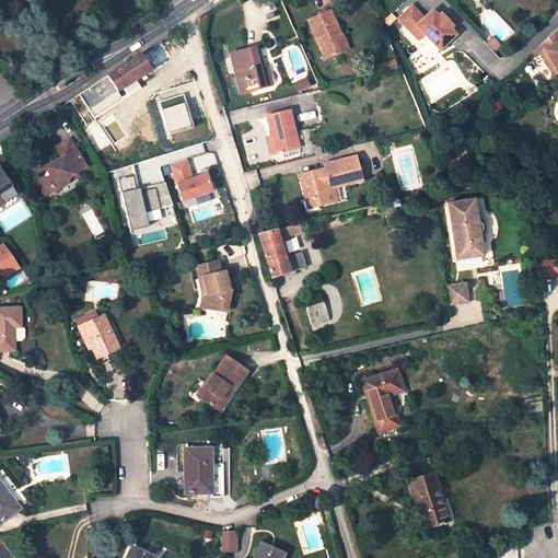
[(425,18),(413,6),(399,19),(410,30),(417,23),(426,33),(441,49),(456,34),(451,27),(454,24),(442,12),(439,15),(433,10),(425,18)]
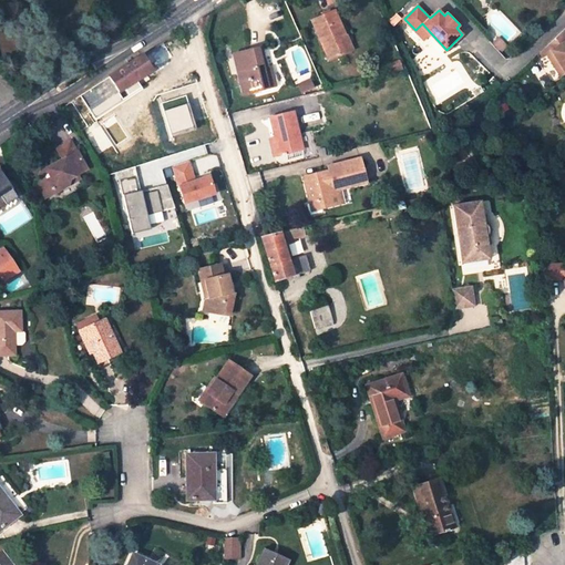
[(312,19),(331,59),(347,52),(340,38),(348,34),(336,9),(312,19)]
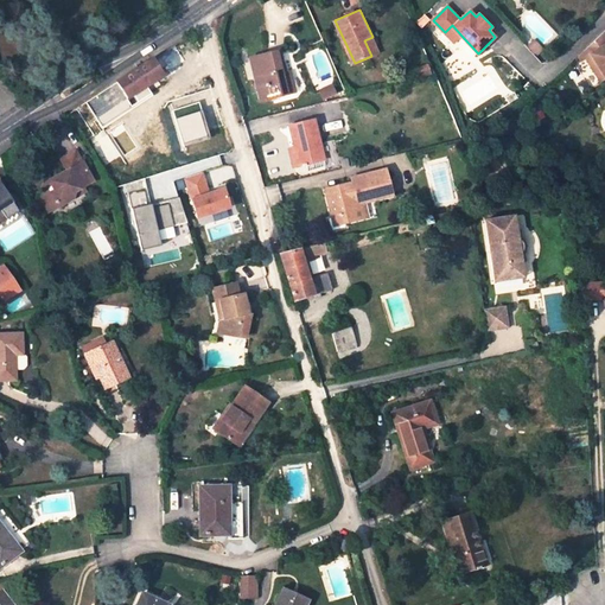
[(604,18),(578,44),(581,51),(587,49),(599,74),(604,70),(604,18)]
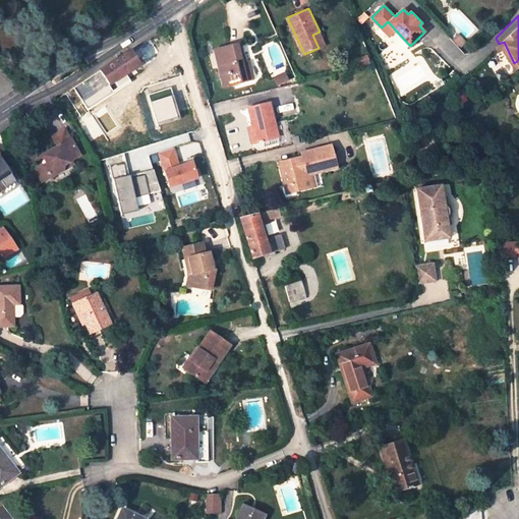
[(382,27),(391,37),(396,31),(388,21),(382,27)]
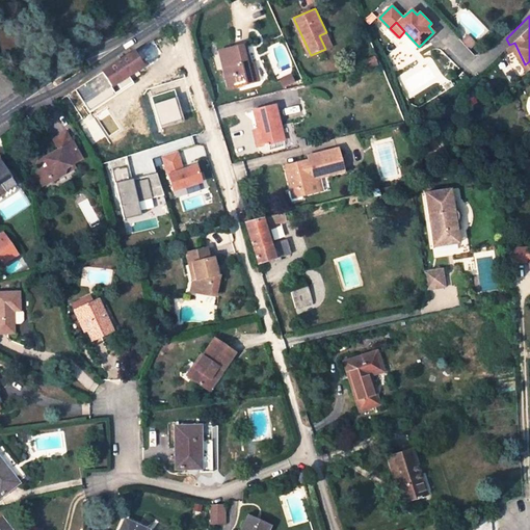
[(332,45),(326,32),(319,35),(325,49),(332,45)]
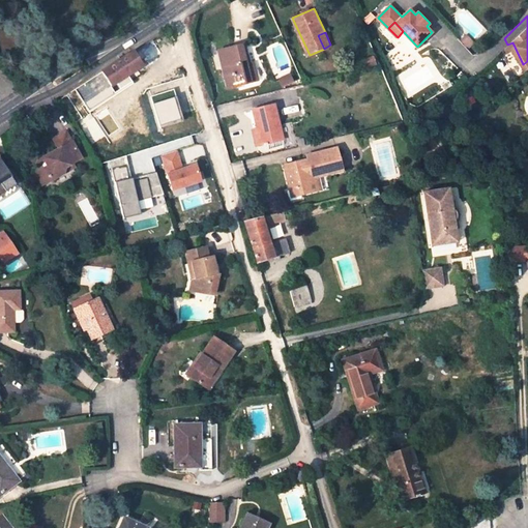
[(221,49),(230,86),(255,80),(251,61),(246,42),(221,49)]
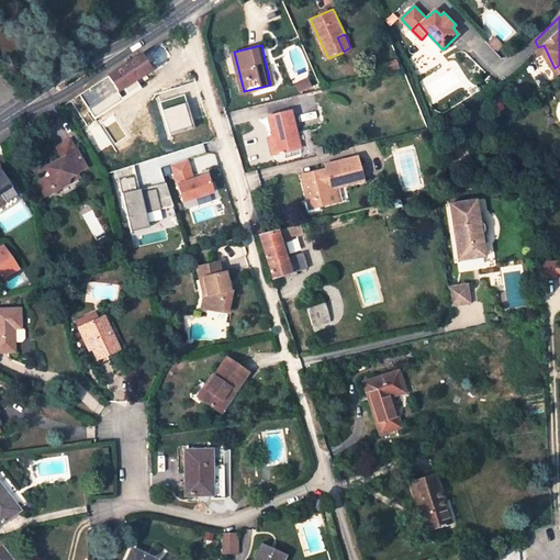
[(113,93),(153,67),(143,52),(80,92),(91,109),(113,93)]
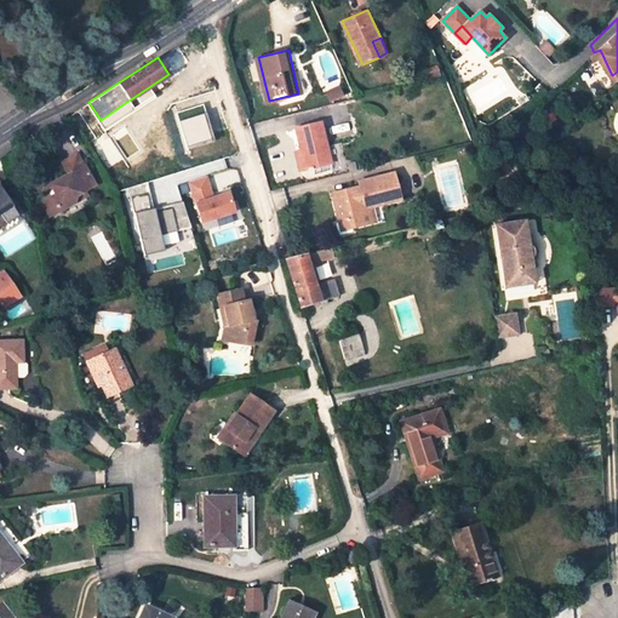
[(439,63),(425,68),(429,78),(442,74),(439,63)]
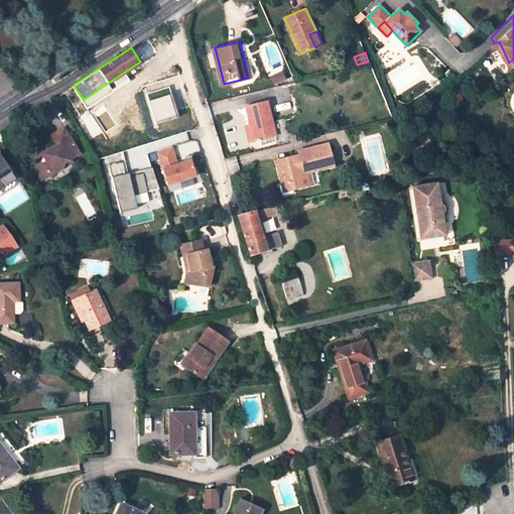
[(252,77),(248,59),(244,59),(248,78),(252,77)]
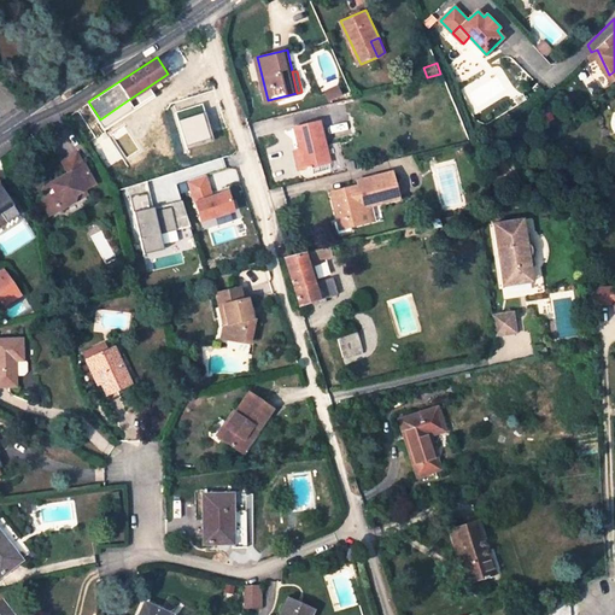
[(337,87),(327,92),(331,100),(340,95),(337,87)]
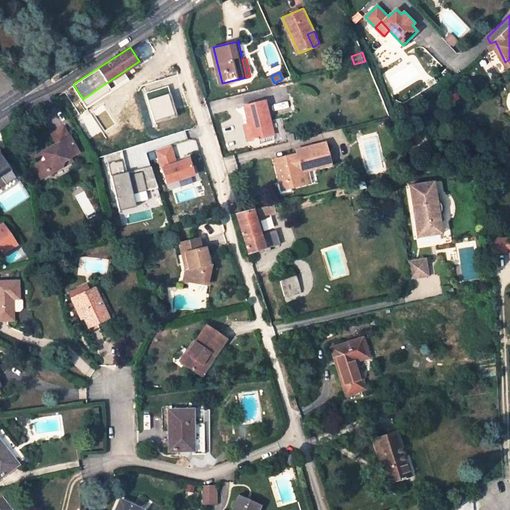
[(93,114),(114,102),(103,85),(83,99),(93,114)]
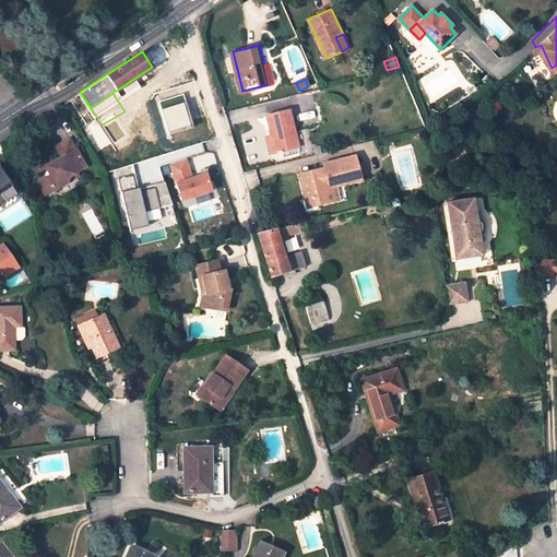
[(111,139),(142,118),(146,116),(139,103),(125,111),(102,125),(111,139)]
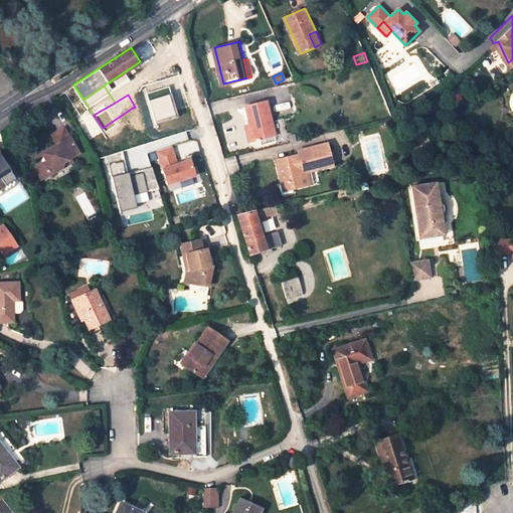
[(250,140),(277,134),(268,100),(246,105),(251,123),(252,128),(247,129),(250,140)]
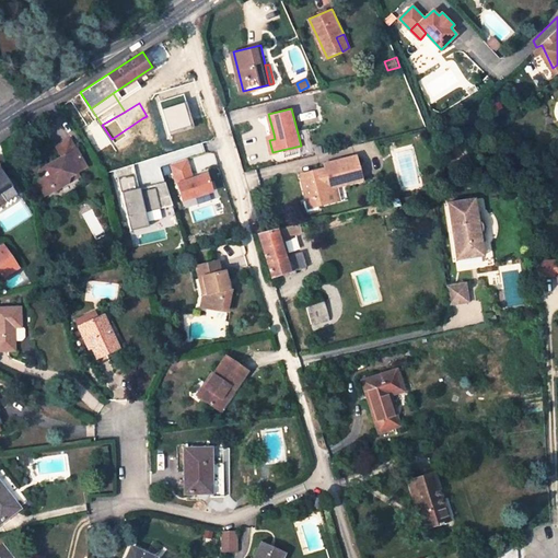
[(45,195),(70,181),(71,174),(79,171),(86,165),(71,139),(57,146),(62,155),(44,166),(38,185),(45,195)]
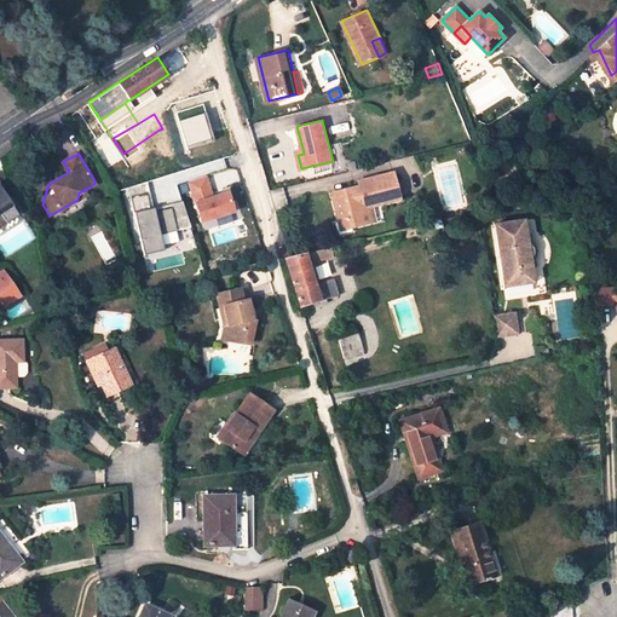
[(368,207),(402,197),(395,171),(361,179),(362,183),(346,186),(346,194),(335,196),(341,220),(350,218),(352,225),(363,223),(362,215),(369,213),(368,207)]
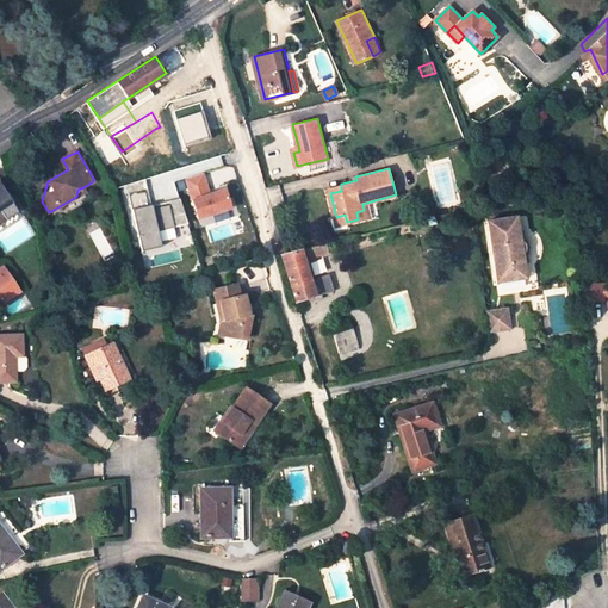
[(206,171),(186,178),(200,221),(236,209),(229,186),(213,192),(206,171)]
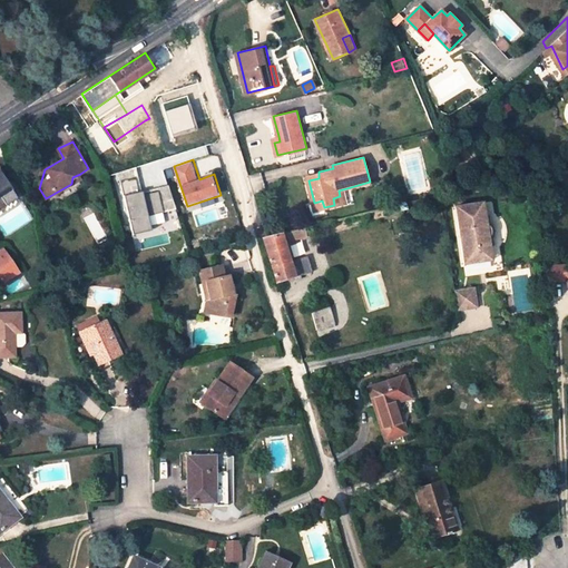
[(0,166),(0,208),(0,209),(20,198),(0,166)]
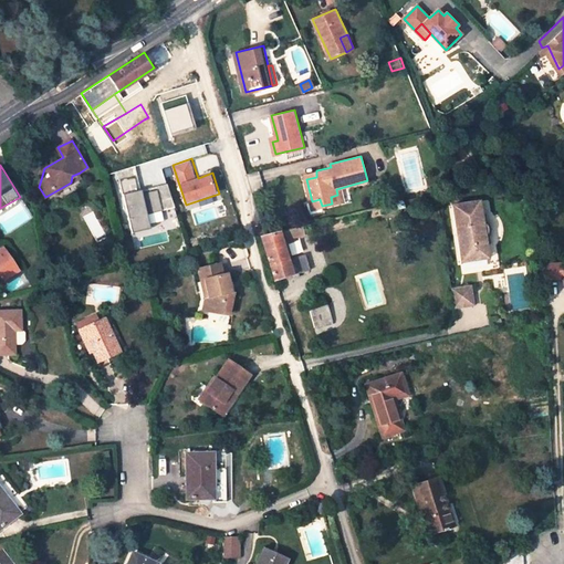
[(71,183),(82,177),(80,173),(72,176),(71,183)]
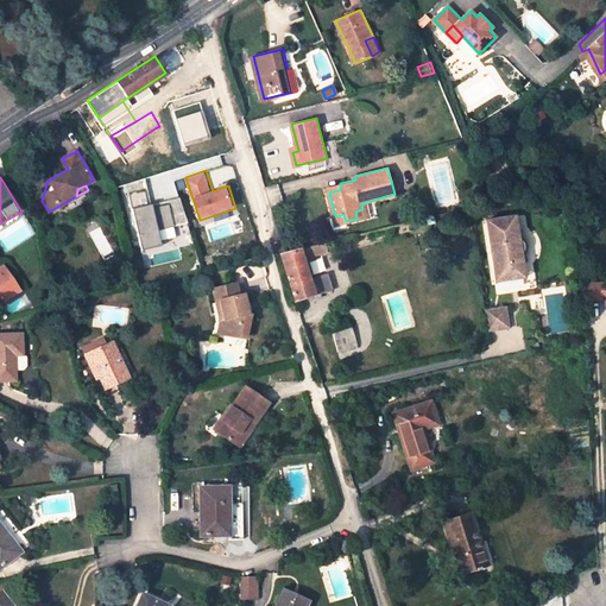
[(141,194),(155,234),(161,232),(171,229),(178,227),(168,196),(166,196),(163,187),(141,194)]
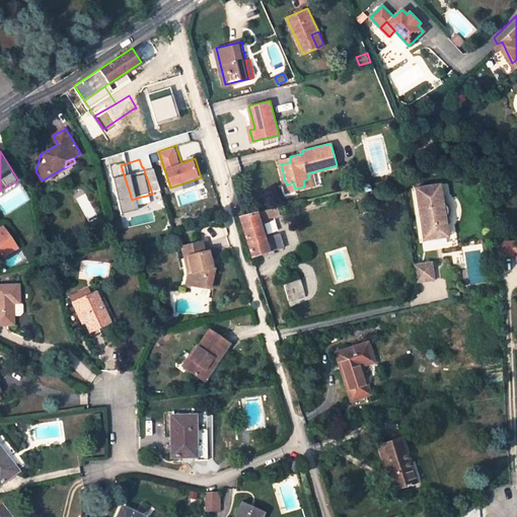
[(286,185),(288,191),(295,189),(293,182),(286,185)]
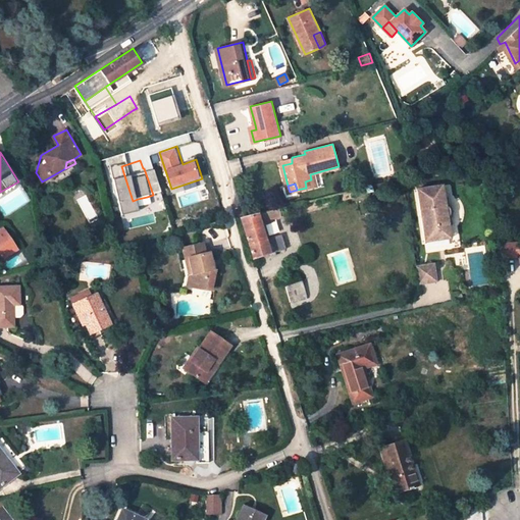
[(452,237),(449,216),(450,213),(451,209),(451,208),(449,205),(447,204),(444,184),(418,188),(426,240),(452,237)]
